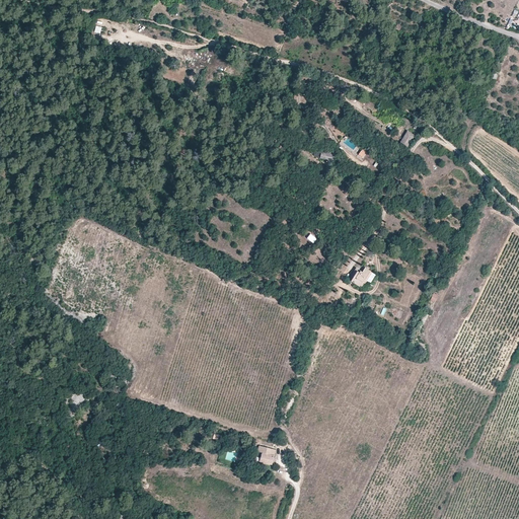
[(100,34),(102,27),(96,25),(94,32),(100,34)]
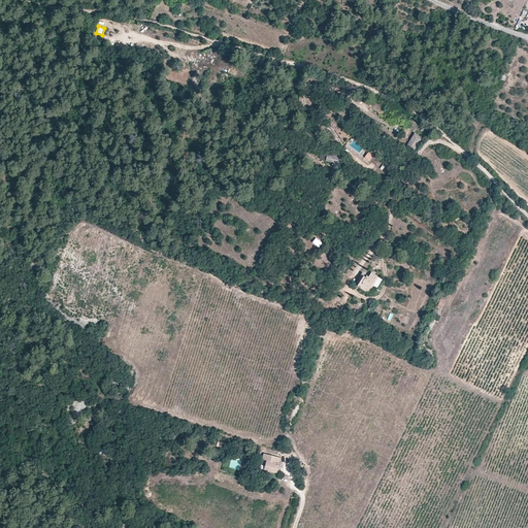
[(414,150),(421,138),(415,134),(407,145),(414,150)]
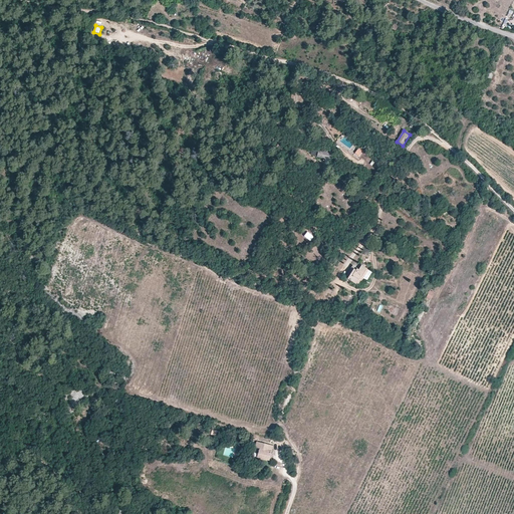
[(331,159),(333,152),(330,152),(330,154),(327,153),(327,152),(319,150),(318,157),(325,158),(325,161),(330,162),(330,159),(331,159)]
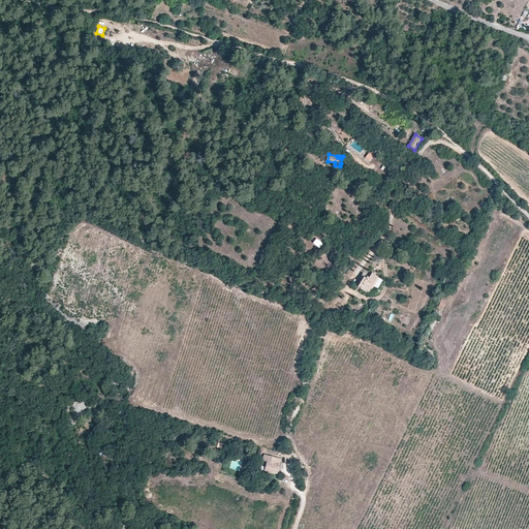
[(320,248),(323,243),(317,239),(314,244),(320,248)]
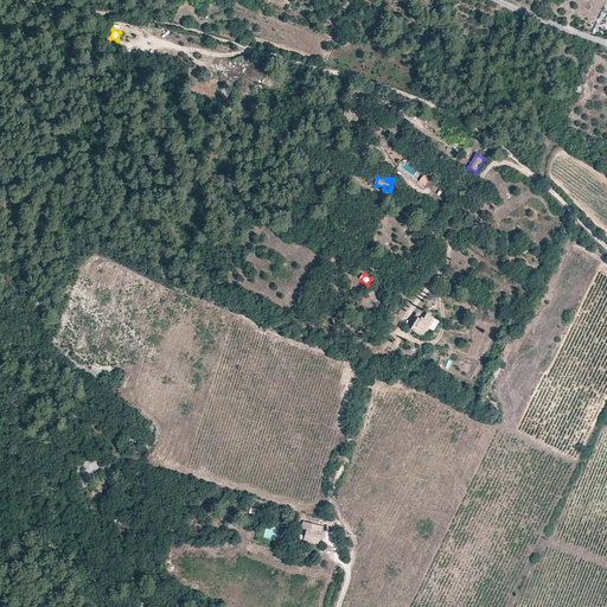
[(430,327),(436,319),(434,317),(427,313),(423,318),(417,313),(409,325),(411,326),(411,327),(421,334),(427,326),(430,327)]
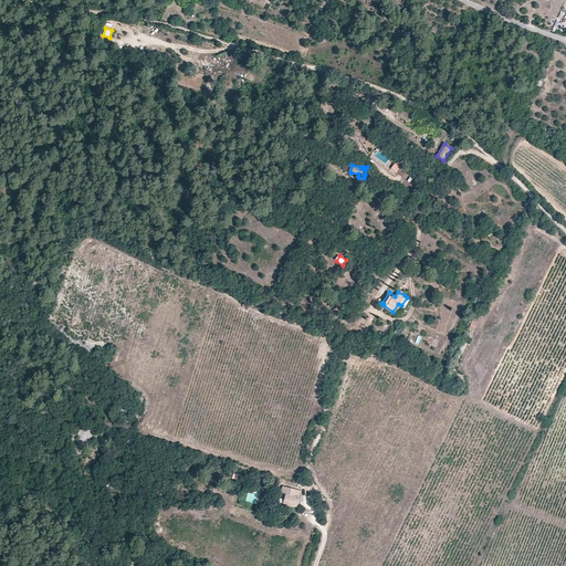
[(296,506),(301,491),(282,486),(281,492),(285,493),(283,503),(296,506)]
